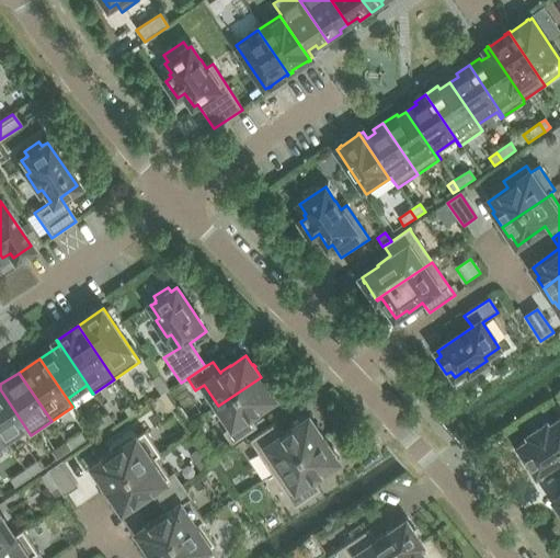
[(159,376),(151,382),(161,396),(164,393),(169,390),(159,376)]
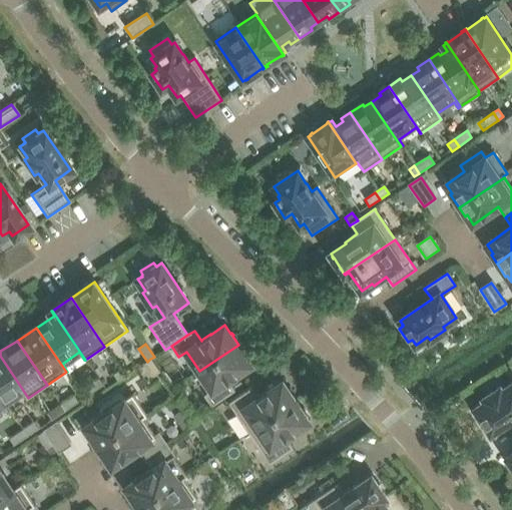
[(245,353),(244,354),(238,345),(199,371),(212,390),(204,396),(211,407),(234,391),(227,381),(228,380),(228,381),(237,375),(237,374),(251,365),(245,356),(246,355),(245,353)]
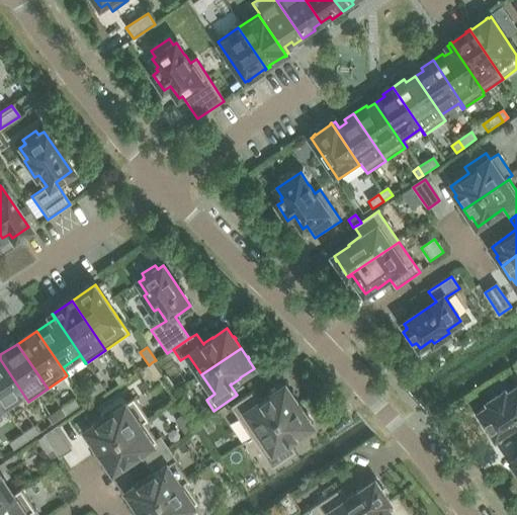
[(28,402),(0,359),(0,400),(7,411),(25,399),(27,403),(28,402)]
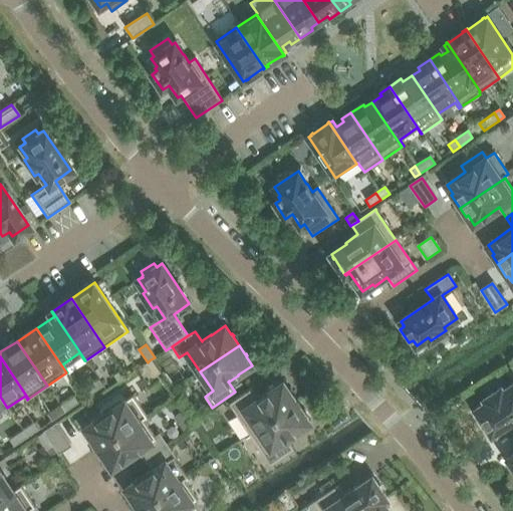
[(154,378),(161,373),(151,359),(148,362),(144,364),(154,378)]
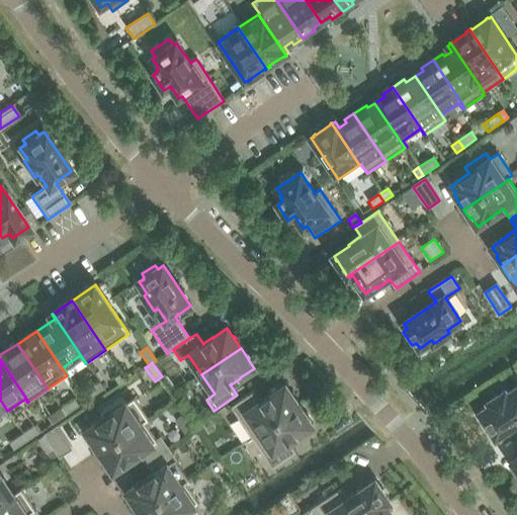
[(118,385),(125,380),(121,374),(114,378),(118,385)]
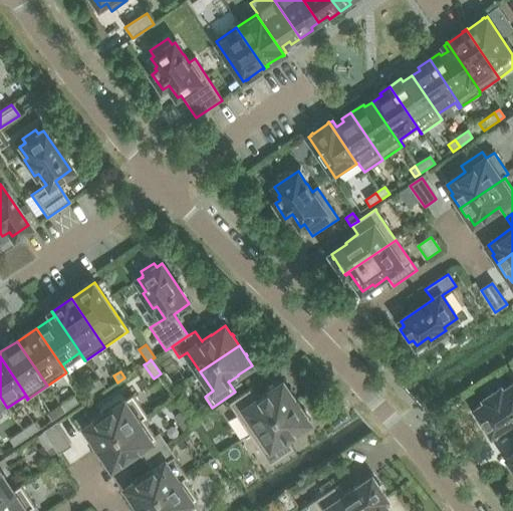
[(90,396),(103,387),(99,379),(85,389),(90,396)]
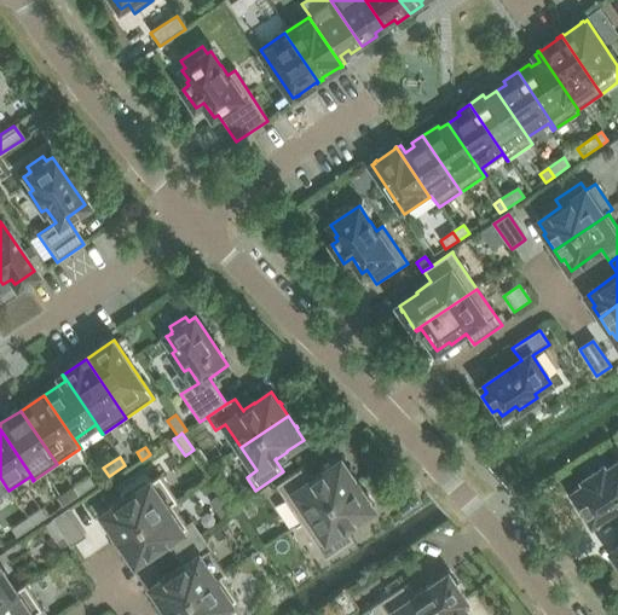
[(304,468),(276,486),(301,523),(358,485),(351,474),(352,473),(350,470),(348,471),(341,460),(324,473),(324,471),(313,479),(312,480),(304,468)]
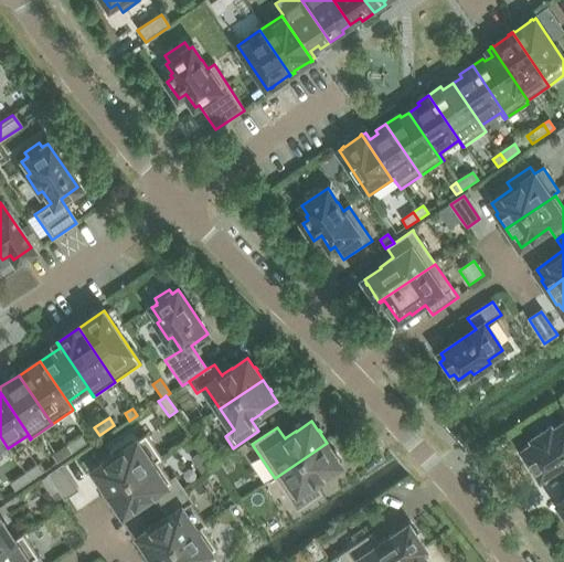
[(532,474),(536,470),(538,473),(541,477),(563,460),(563,423),(553,431),(551,427),(533,438),(535,442),(523,451),(527,455),(525,455),(527,457),(523,459),(532,474)]
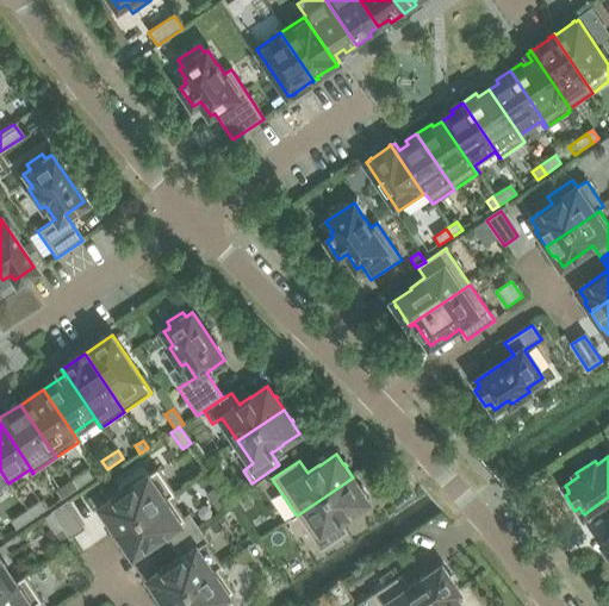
[(109,518),(107,520),(116,532),(173,493),(157,469),(148,476),(143,469),(118,486),(123,493),(101,507),(109,518)]
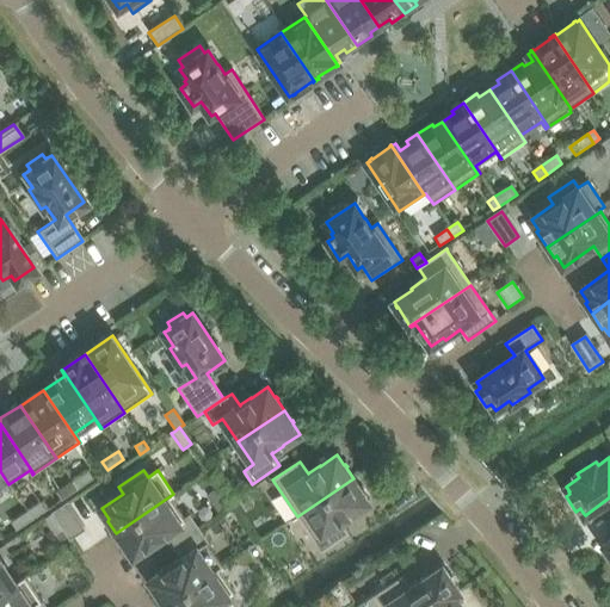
[(93,479),(88,471),(72,482),(78,490),(93,479)]
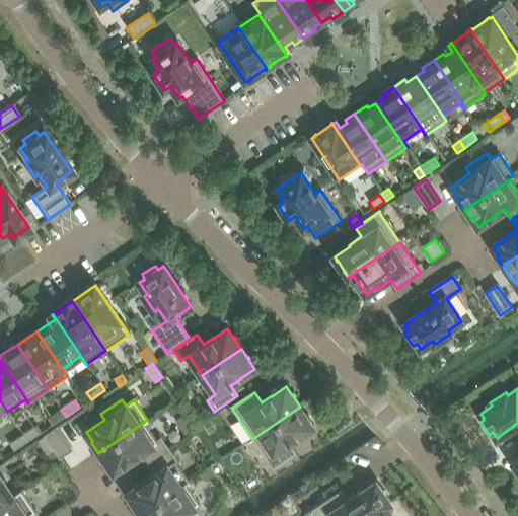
[(307,415),(305,416),(300,407),(252,439),(273,469),(296,453),(289,443),(290,442),(290,443),(299,437),(299,436),(313,427),(307,418),(308,417),(307,415)]
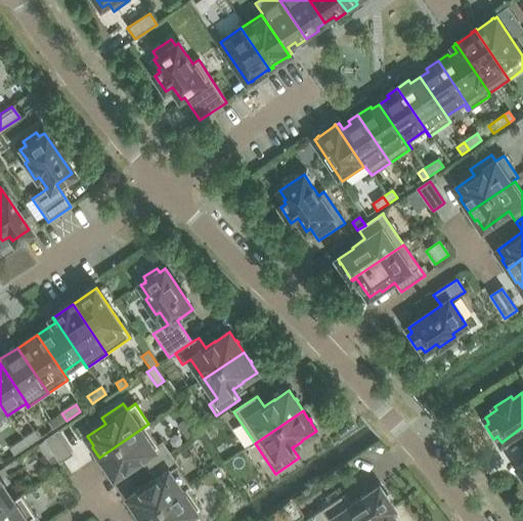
[(61,414),(48,423),(52,430),(67,421),(61,414)]
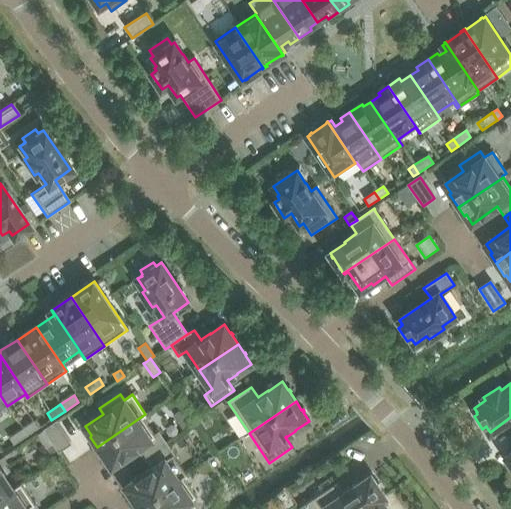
[(142,418),(146,415),(145,414),(97,447),(104,458),(106,457),(112,466),(137,449),(144,459),(166,445),(158,433),(154,436),(142,418)]
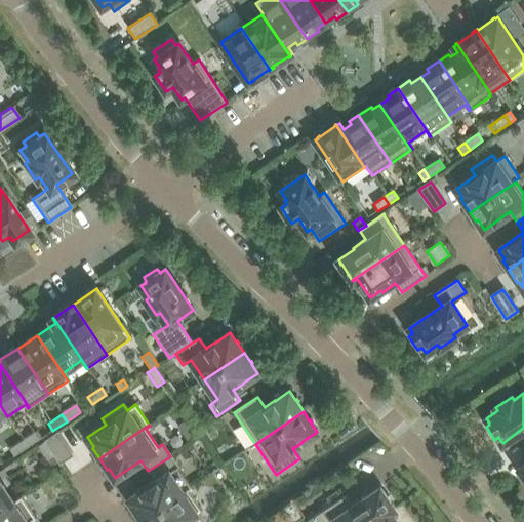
[(42,438),(37,431),(24,441),(28,447),(42,438)]
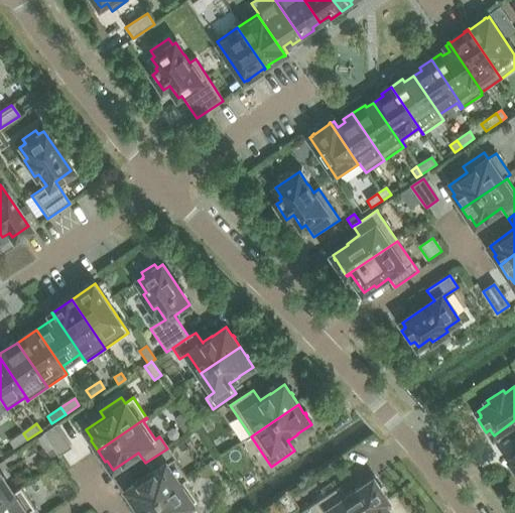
[(71,447),(56,426),(44,433),(53,447),(59,456),(71,447)]
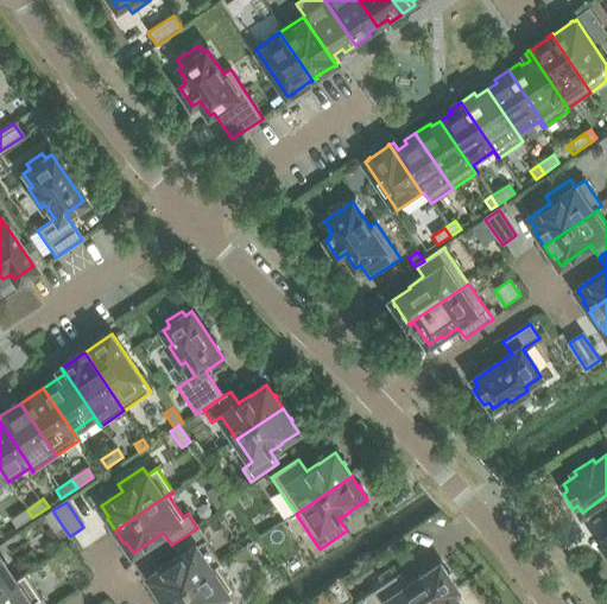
[(27,510),(11,521),(17,528),(32,517),(27,510)]
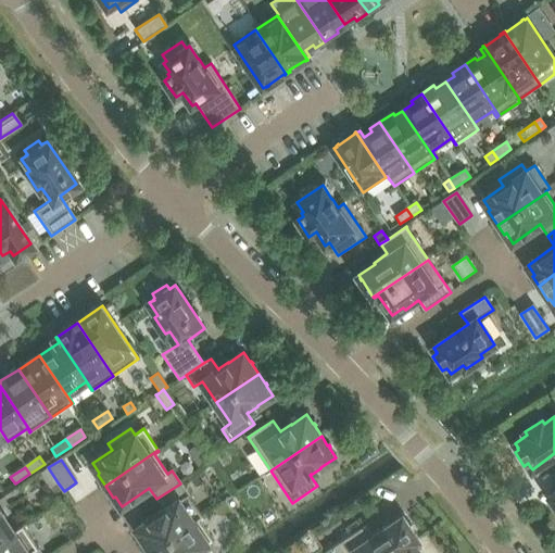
[(40,473),(50,488),(58,482),(48,467),(40,473)]
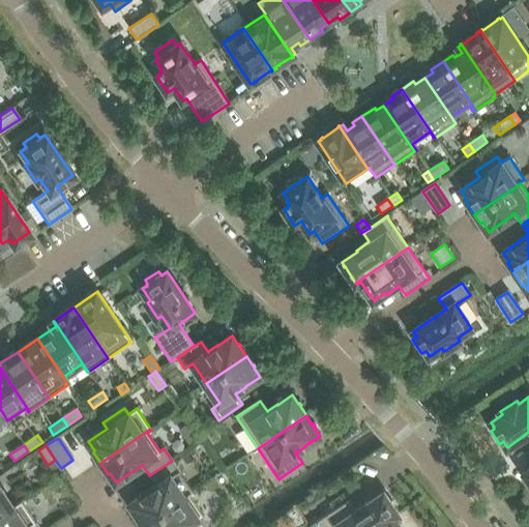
[(137,514),(135,515),(142,526),(193,492),(172,461),(149,475),(156,486),(130,503),(137,514)]
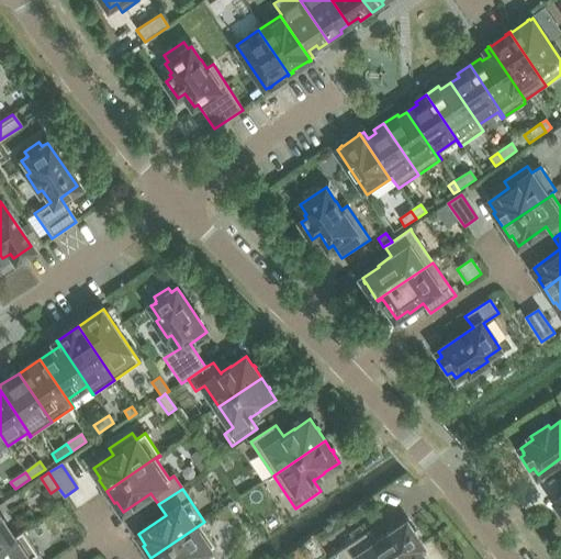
[(0,548),(23,533),(23,532),(14,538),(0,517),(0,548)]
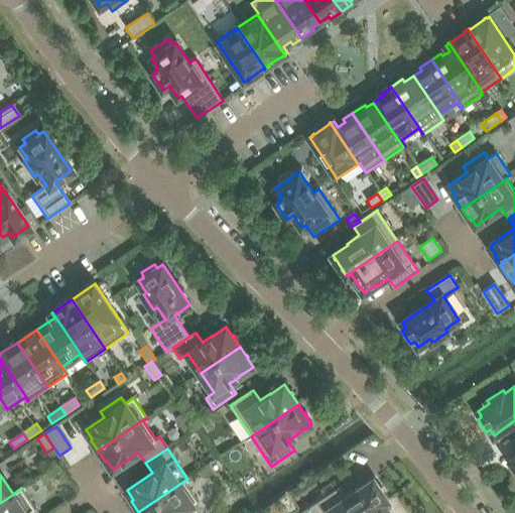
[(184,482),(188,480),(187,479),(138,512),(194,512),(198,510),(194,504),(198,501),(184,482)]
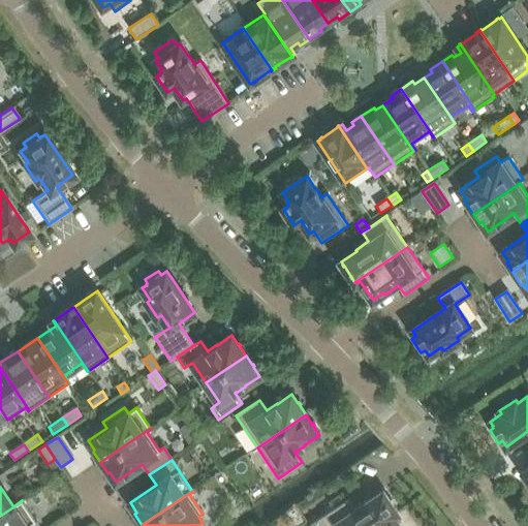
[(347,500),(323,517),(329,525),(377,525),(397,513),(383,492),(368,502),(367,500),(353,509),(347,500)]
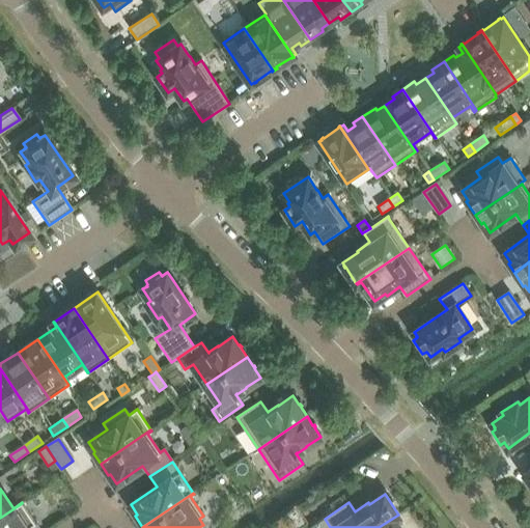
[(38,527),(22,503),(0,518),(0,527),(38,527)]
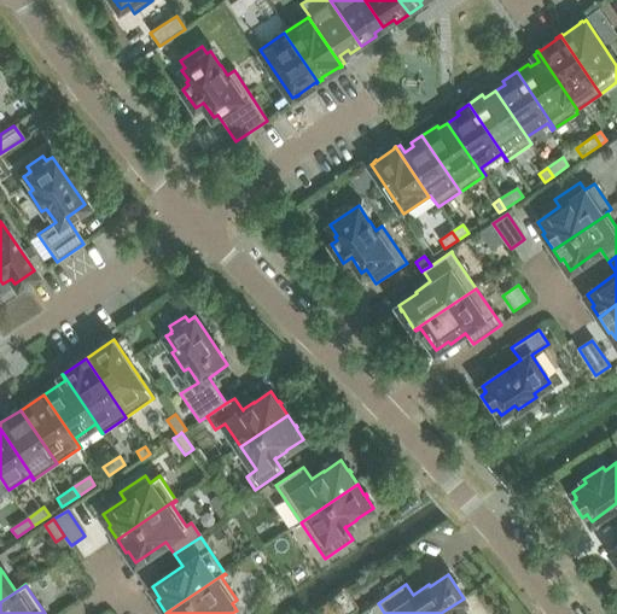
[(467,613),(460,603),(465,600),(464,598),(441,613),(467,613)]
